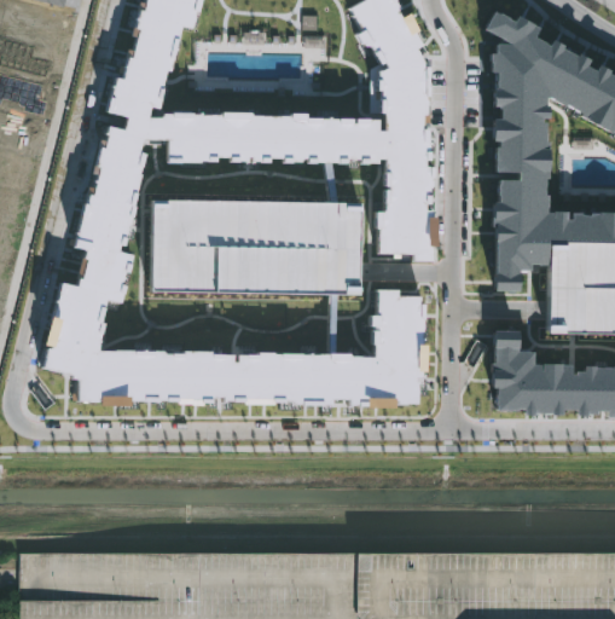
[(392,0),(424,67),(424,131),(430,131),(429,261),(411,261),(411,255),(377,255),(377,210),(387,210),(387,158),(378,158),(378,165),(169,162),(169,140),(157,140),(127,253),(135,255),(122,304),(112,301),(99,351),(373,352),(373,290),(401,290),(400,298),(419,298),(419,307),(424,307),(423,381),(418,381),(418,405),(79,403),(79,381),(42,371),(67,285),(75,287),(85,252),(76,249),(110,126),(125,129),(127,117),(108,113),(116,79),(122,80),(144,0),(392,0)]
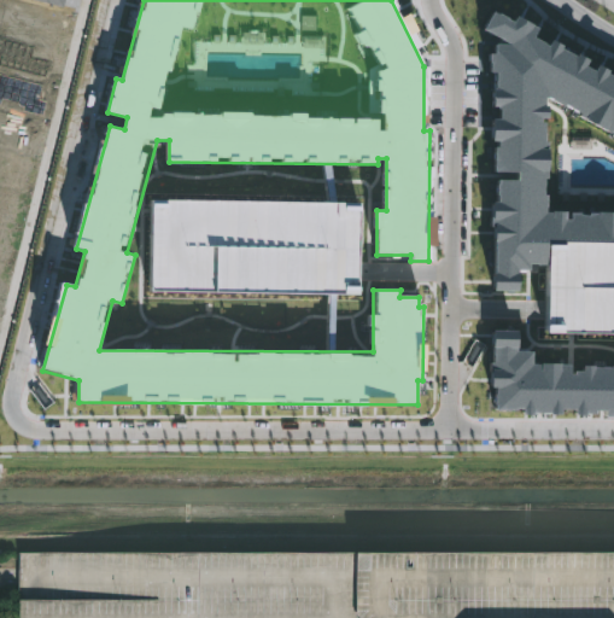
[(500,46),(503,39),(485,30),(495,11),(516,22),(519,18),(539,28),(534,38),(550,45),(553,42),(613,73),(613,128),(547,95),(544,210),(613,211),(613,413),(498,412),(498,385),(493,385),(493,330),(518,330),(518,353),(533,353),(533,362),(613,363),(613,240),(550,240),(549,266),(519,266),(519,289),(495,289),(500,46)]
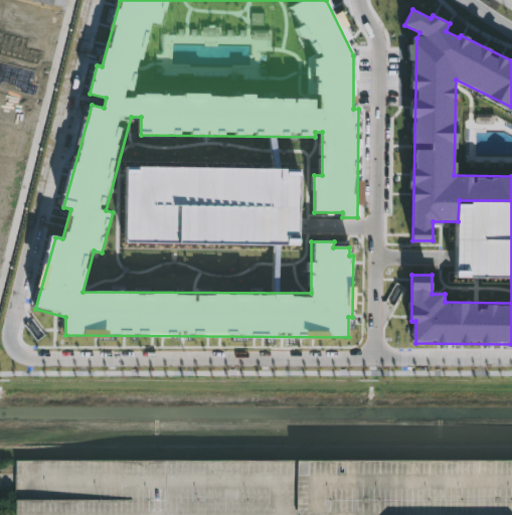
[(127,167),(300,168),(300,226),(300,246),(126,245),(127,167)]
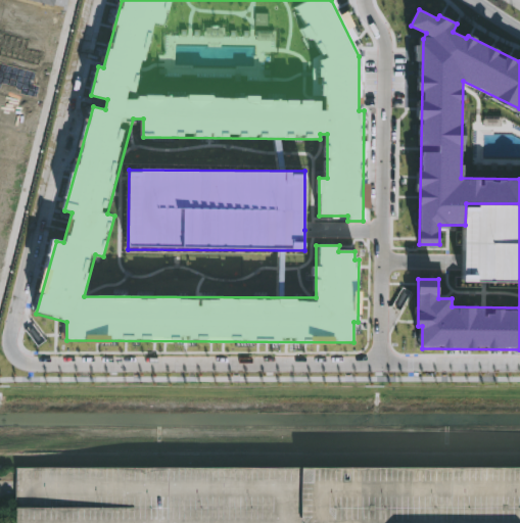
[(466,203),(519,203),(519,283),(464,282),(465,262),(465,225),(466,203)]
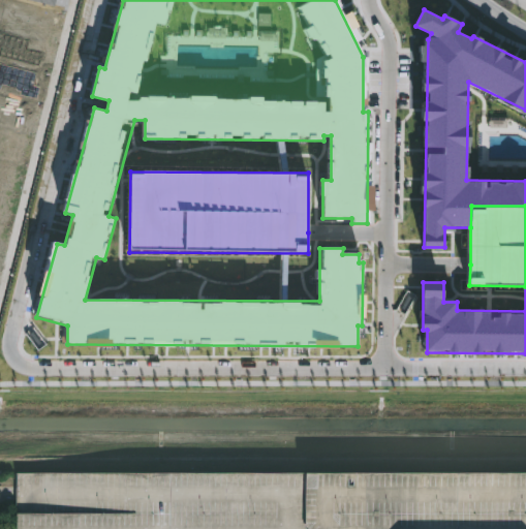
[(525,528),(18,528),(18,493),(18,472),(306,472),(306,471),(525,469),(525,528)]
